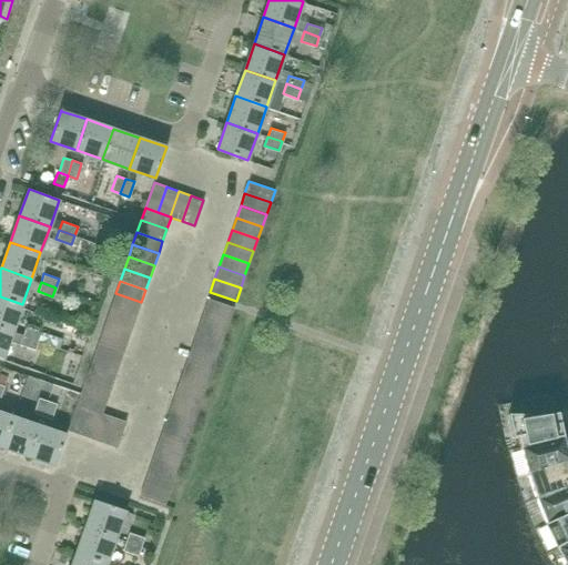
[(137,315),(141,302),(115,293),(111,305),(137,315)]
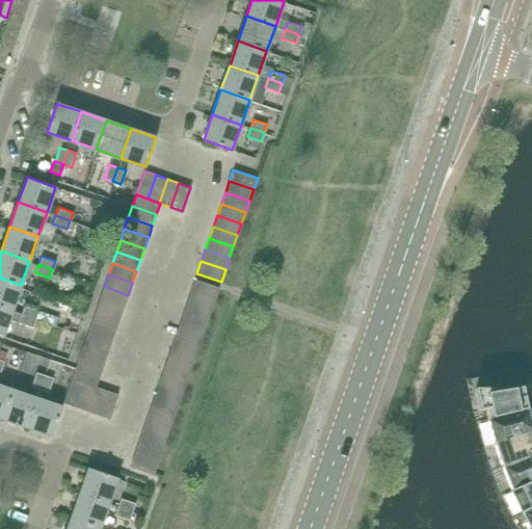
[(0,306),(11,310),(21,285),(0,278),(0,306)]
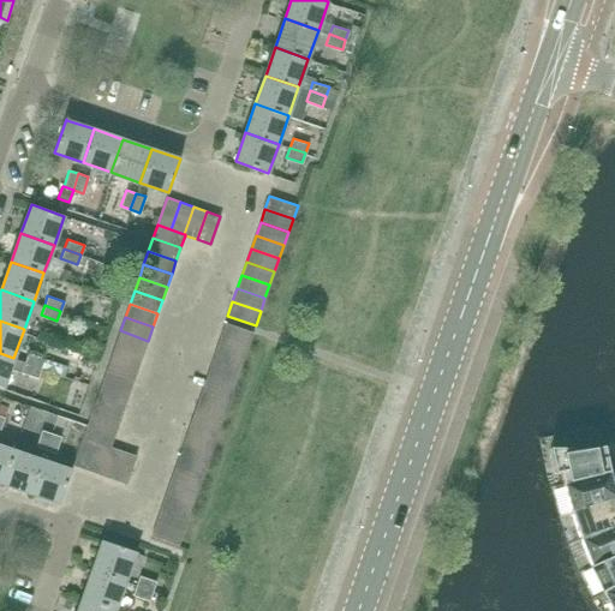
[(249,345),(254,331),(225,322),(221,335),(249,345)]
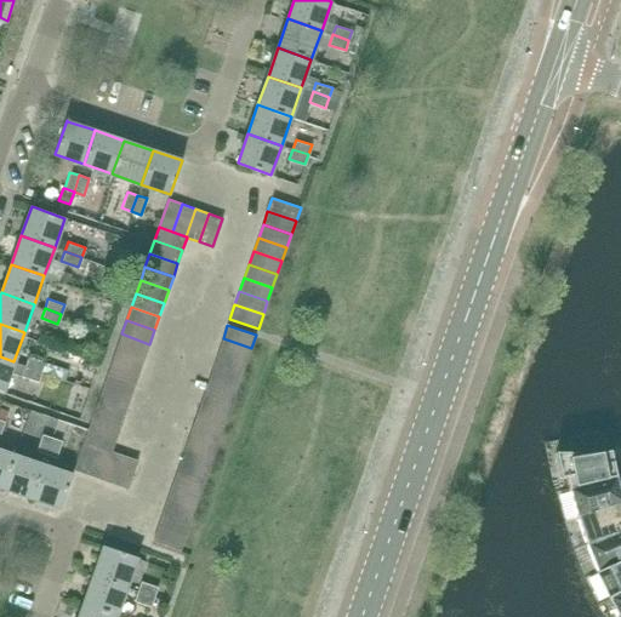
[(144,356),(149,344),(121,333),(117,347),(144,356)]
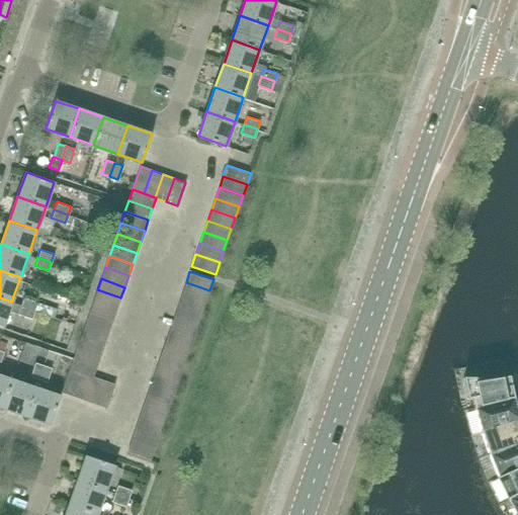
[(205,302),(209,290),(186,282),(182,293),(205,302)]
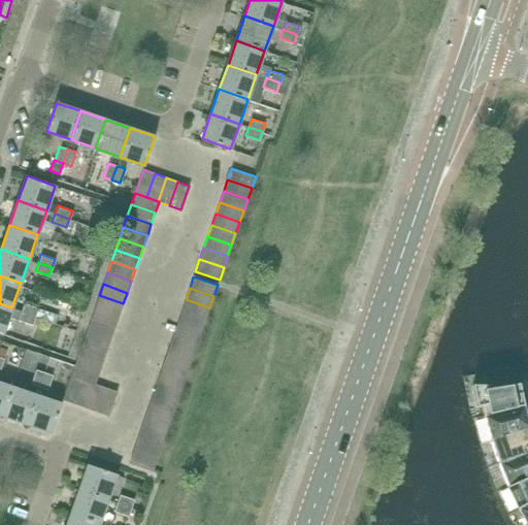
[(120,316),(123,303),(99,295),(95,306),(120,316)]
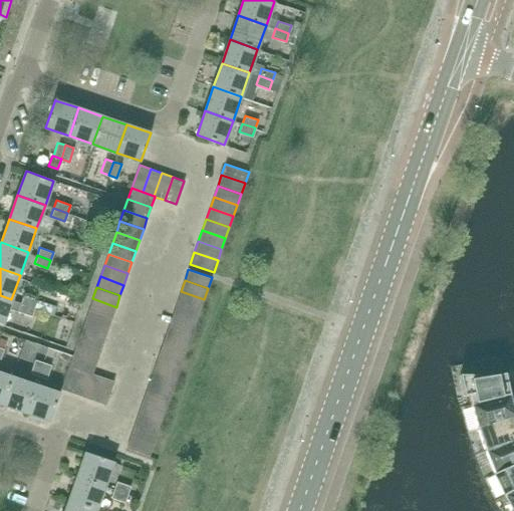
[(200,310),(204,299),(181,291),(177,302),(200,310)]
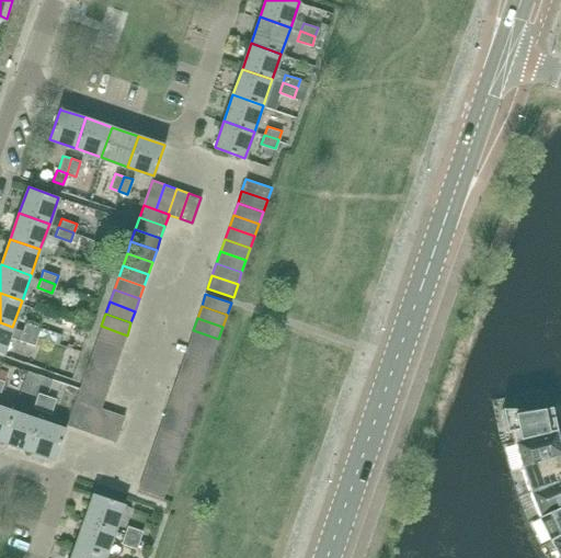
[(22,330),(37,336),(39,327),(25,321),(22,330)]
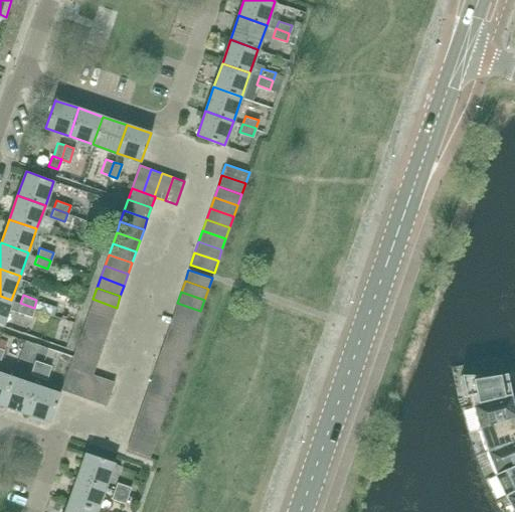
[(0,323),(3,324),(11,300),(0,296),(0,323)]
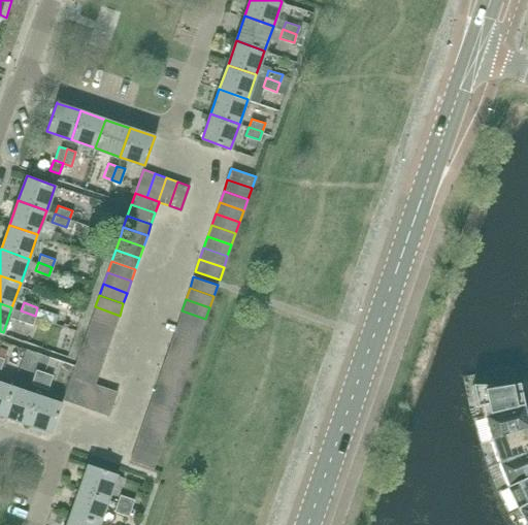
[(116,327),(120,316),(95,306),(91,318),(116,327)]
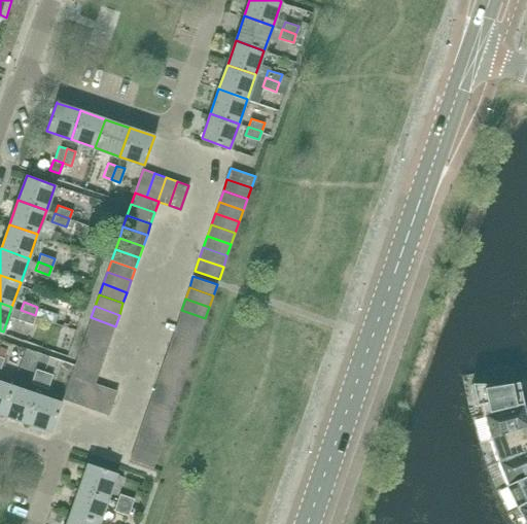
[(32,323),(35,315),(21,310),(18,318),(32,323)]
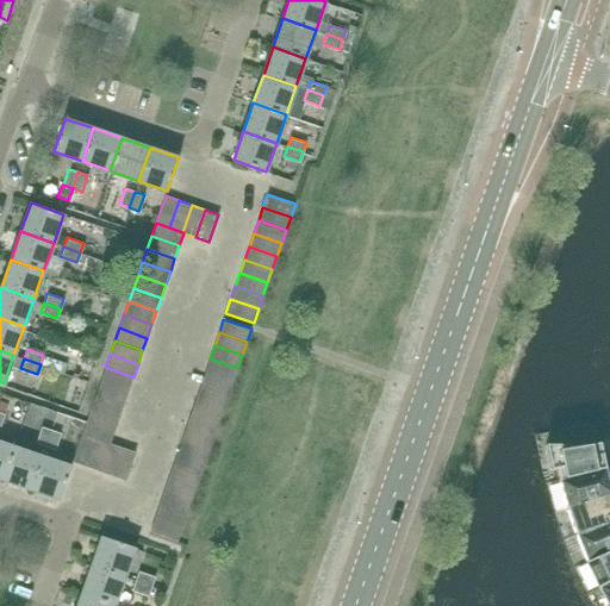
[(232,381),(237,368),(210,358),(205,372),(232,381)]
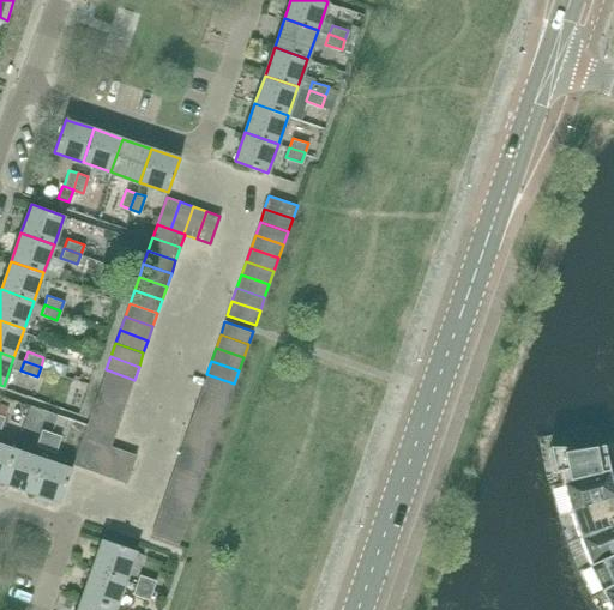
[(130,393),(134,380),(106,369),(102,382),(130,393)]
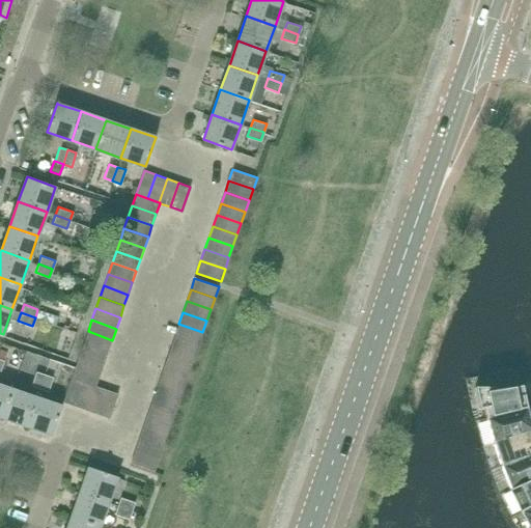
[(198,343),(202,332),(178,324),(174,335),(198,343)]
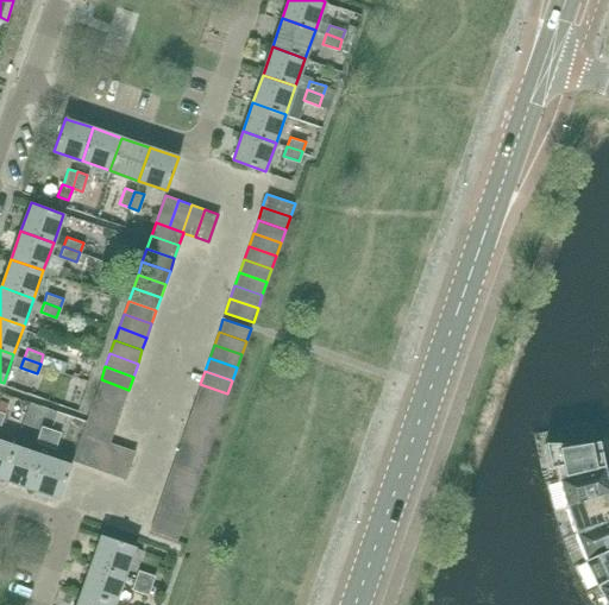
[(124,403),(129,390),(101,379),(96,392),(124,403)]
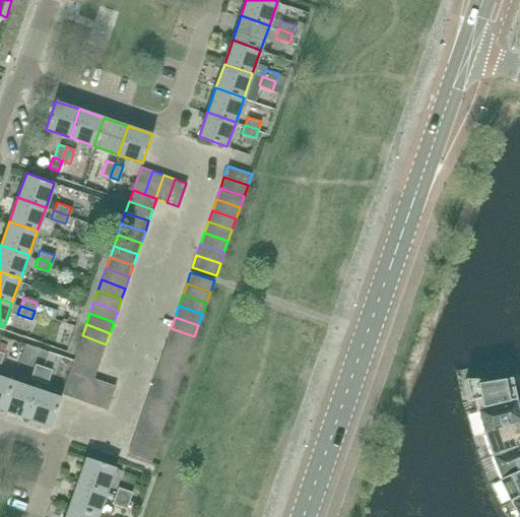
[(191,347),(194,336),(171,328),(167,339),(191,347)]
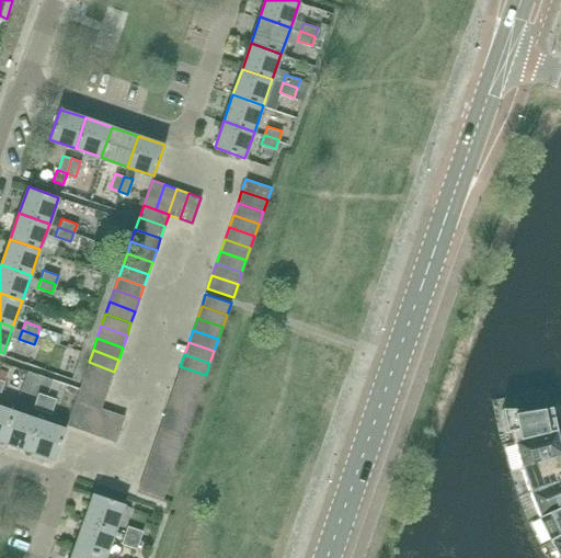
[(73,371),(78,359),(68,355),(64,366),(73,371)]
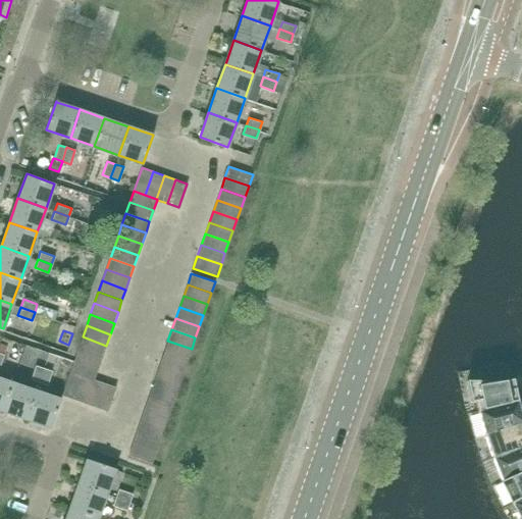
[(102,357),(106,346),(83,336),(79,348),(102,357)]
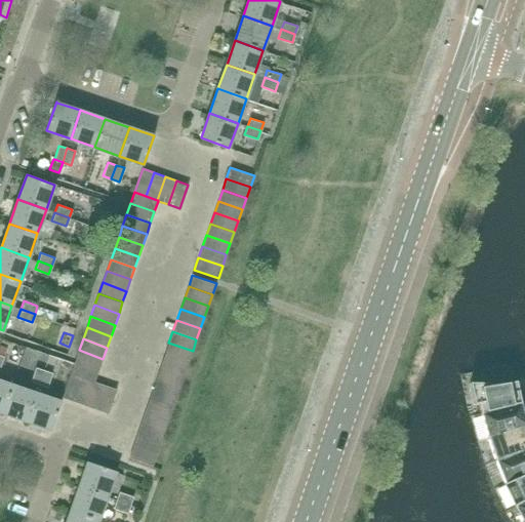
[(189,362),(193,351),(168,343),(165,354),(189,362)]
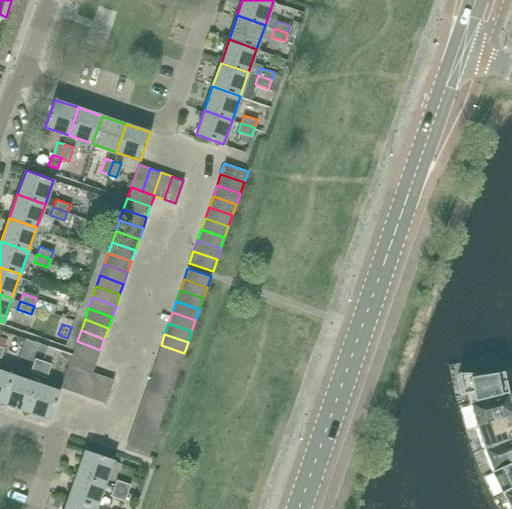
[(96,361),(100,350),(77,341),(73,353),(96,361)]
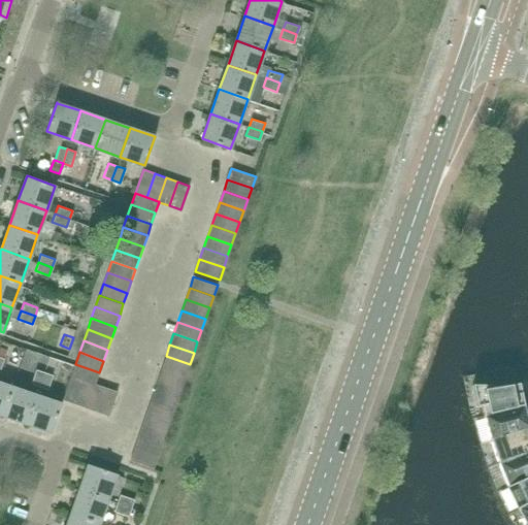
[(186,376),(190,364),(166,356),(162,368),(186,376)]
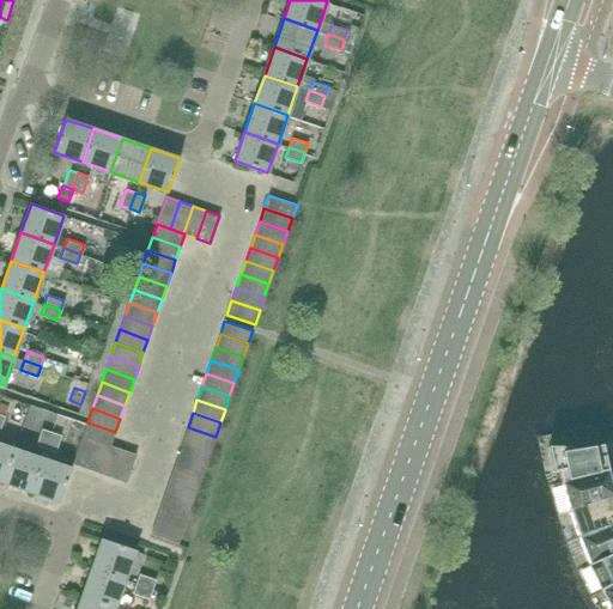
[(110,445),(115,432),(87,422),(83,436),(96,440),(109,445),(110,445)]
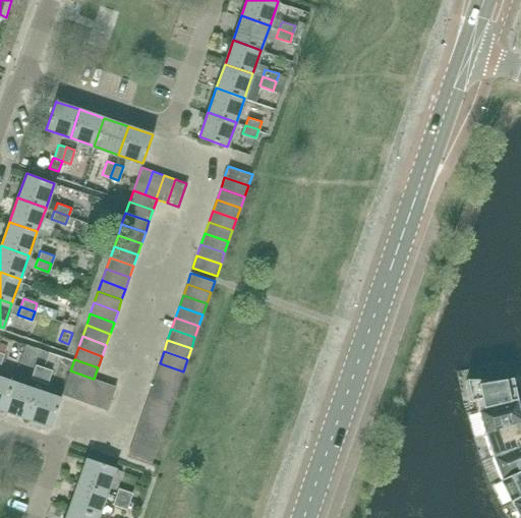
[(38,381),(43,366),(35,363),(35,364),(30,378),(38,381)]
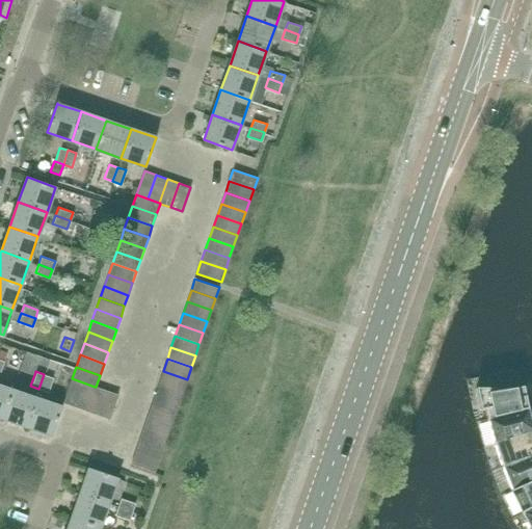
[(183,391),(187,379),(163,371),(159,381),(183,391)]
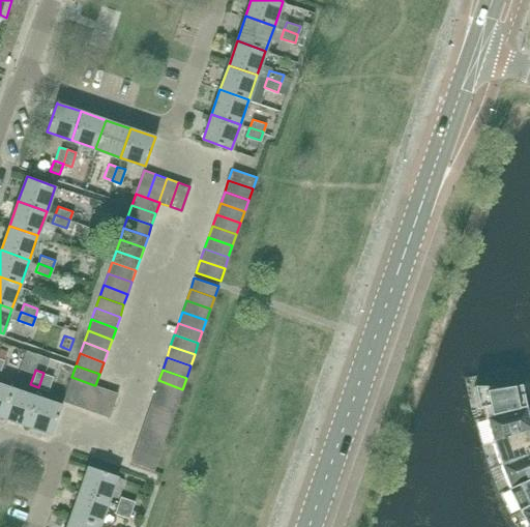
[(43,373),(38,387),(48,390),(52,376),(43,373)]
